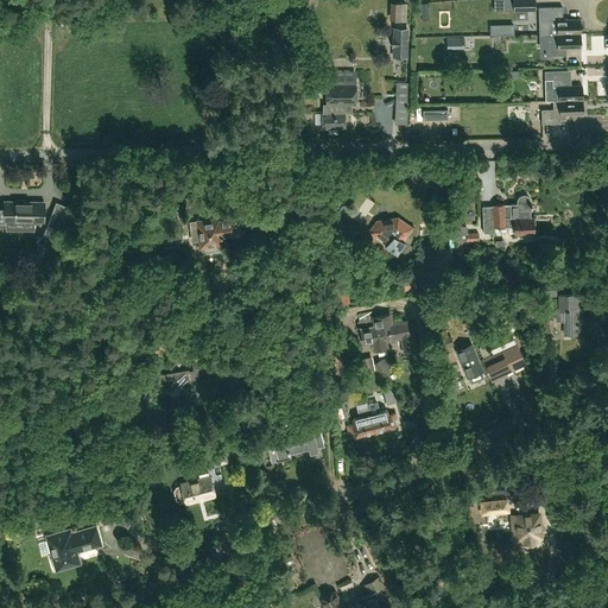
[(493,0),(494,11),(513,10),(513,11),(536,10),(534,0),(493,0)]
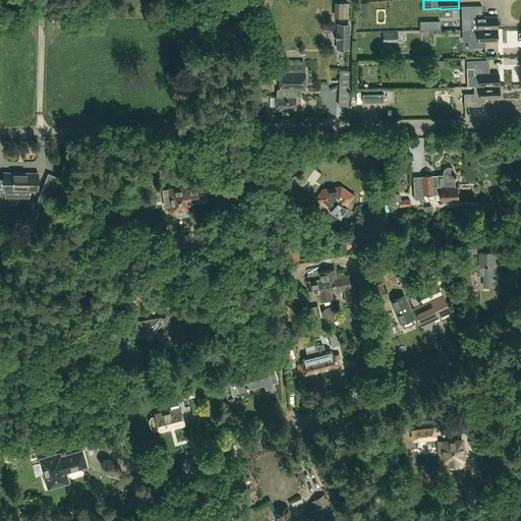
[(476,30),(498,29),(497,16),(481,17),(481,5),(461,5),(461,17),(470,17),(470,29),(476,29),(476,30)]
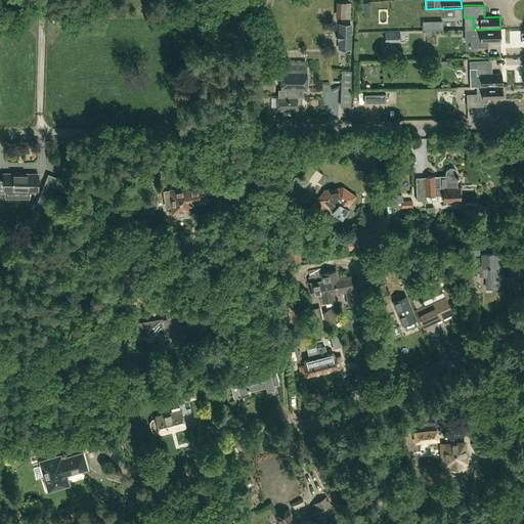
[(52,20),(71,20),(71,12),(52,12),(52,20)]
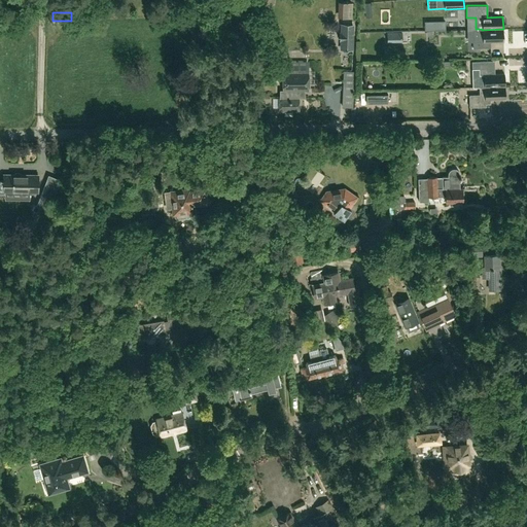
[(353,49),(354,24),(341,24),(341,32),(340,32),(339,40),(340,40),(340,49),(353,49)]
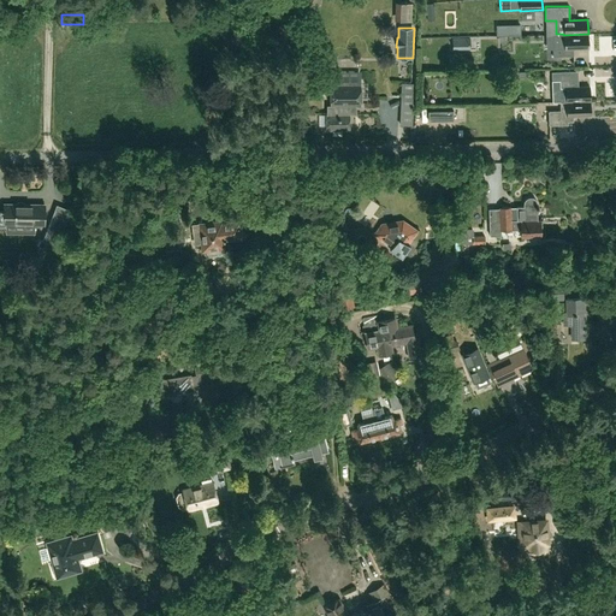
[(588,34),(563,35),(564,49),(554,49),(554,57),(573,57),(573,49),(588,48),(588,34)]
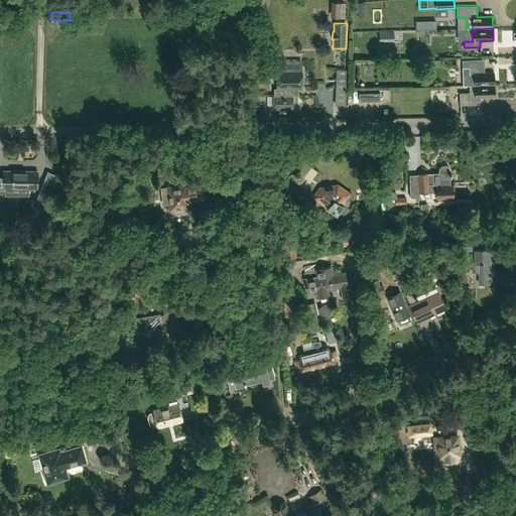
[(481,59),(462,60),(463,68),(463,86),(469,86),(494,85),(494,73),(481,74),(481,68),(481,59)]
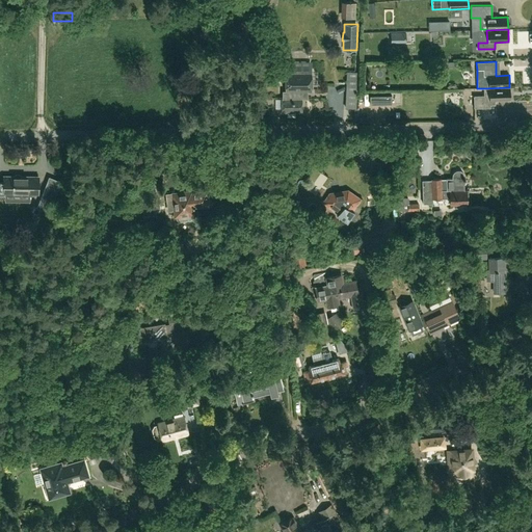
[(286,91),(286,98),(300,97),(300,90),(310,90),(310,72),(285,73),(285,91),(286,91)]
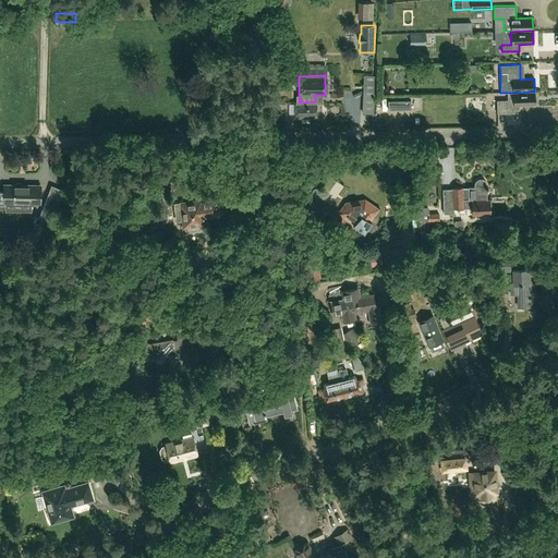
[(507,99),(496,99),(496,113),(514,113),(514,110),(519,110),(519,106),(535,105),(534,92),(507,93),(507,99)]
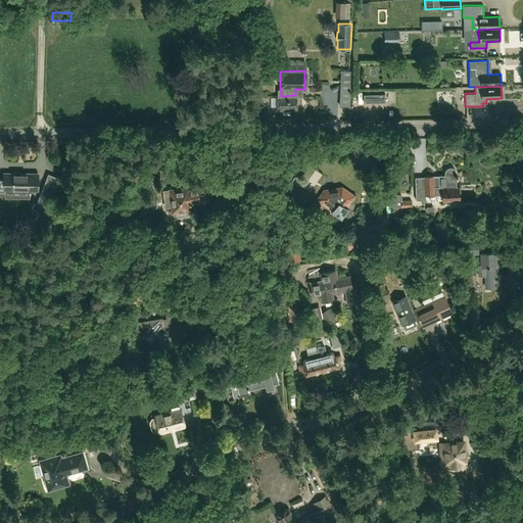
[(363,102),(383,101),(383,91),(363,92),(363,102)]
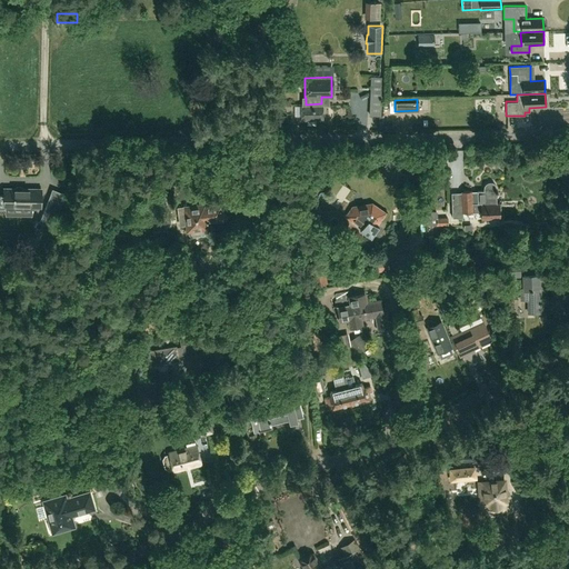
[(301,121),(322,121),(321,103),(306,105),(300,105),(301,121)]
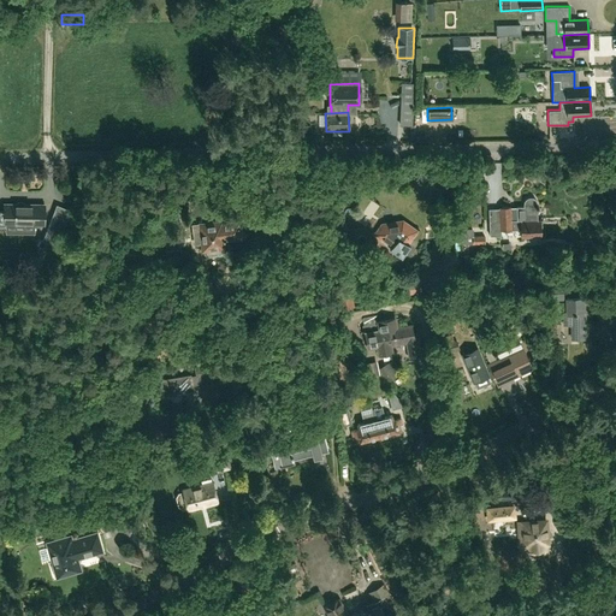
[(413,116),(401,116),(400,124),(413,125),(413,116)]
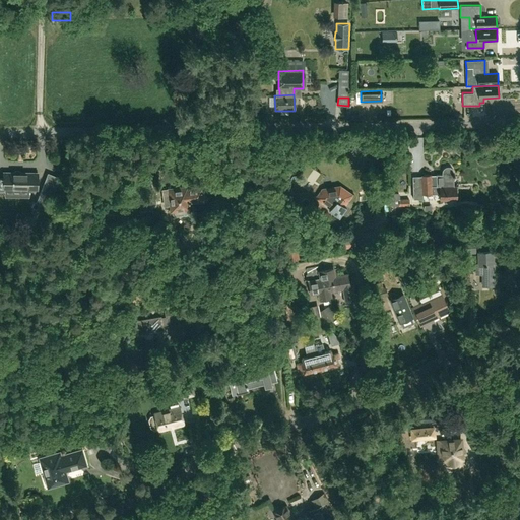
[(423,187),(413,187),(414,200),(423,199),(421,194),(440,194),(441,200),(448,200),(449,202),(455,202),(455,200),(457,200),(456,187),(454,187),(454,178),(454,175),(453,175),(453,173),(453,171),(452,169),(450,168),(448,168),(446,168),(444,169),(443,171),(443,173),(443,175),(436,175),(436,177),(432,177),(432,175),(423,176),(423,187)]
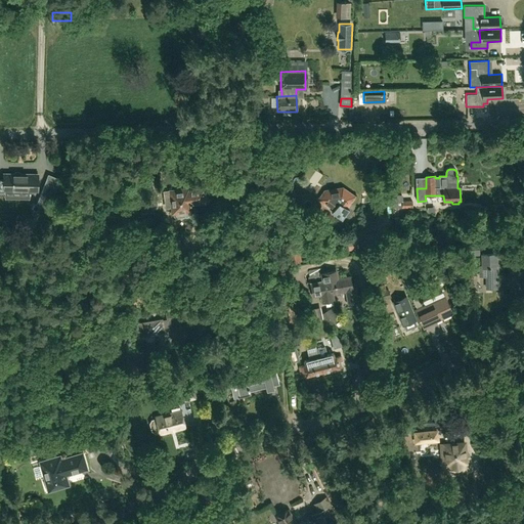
[(3,174),(3,179),(0,178),(0,193),(4,193),(4,191),(37,191),(37,175),(3,174)]
